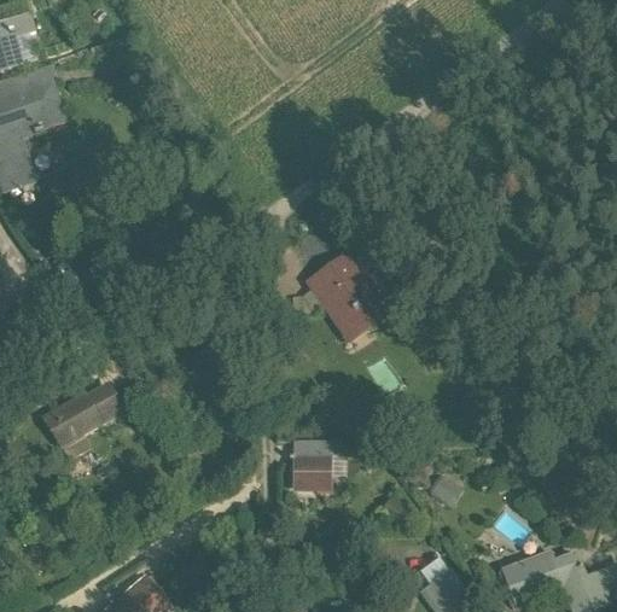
[(10,18),(0,21),(0,70),(1,70),(0,65),(0,60),(21,54),(16,36),(35,30),(30,12),(27,13),(24,4),(7,9),(10,18)]
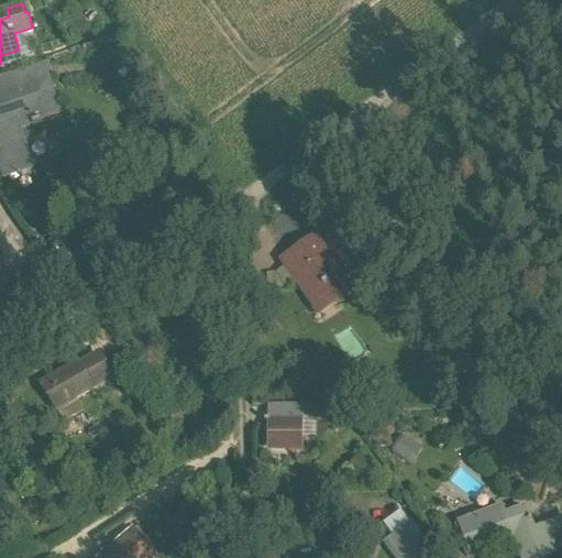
[(47,63),(0,75),(0,88),(19,83),(20,86),(29,84),(48,77),(47,63)]
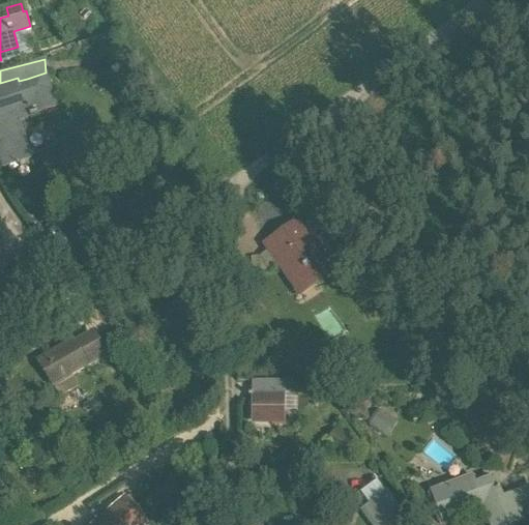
[(18,78),(0,83),(0,111),(13,108),(17,116),(18,116),(30,112),(30,114),(38,112),(37,110),(56,104),(46,73),(27,79),(28,83),(21,85),(19,81),(18,78)]
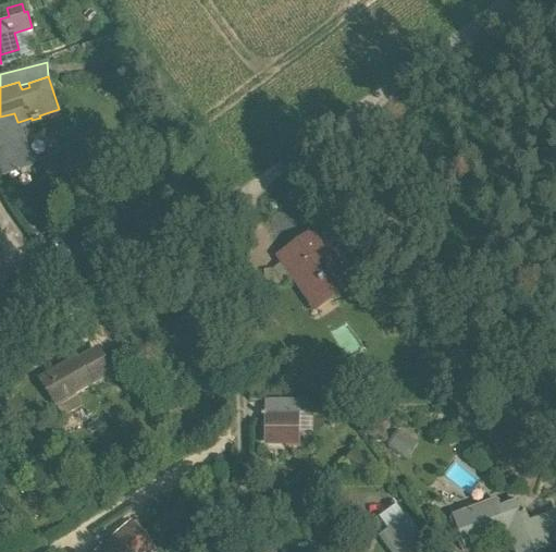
[(14,113),(0,117),(0,161),(3,172),(32,162),(19,122),(17,122),(14,113)]
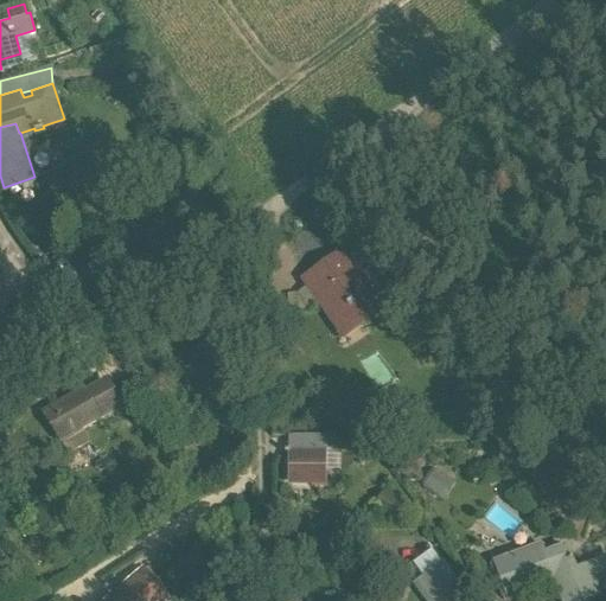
[(340,249),(303,276),(331,317),(349,304),(361,319),(381,305),(340,249)]
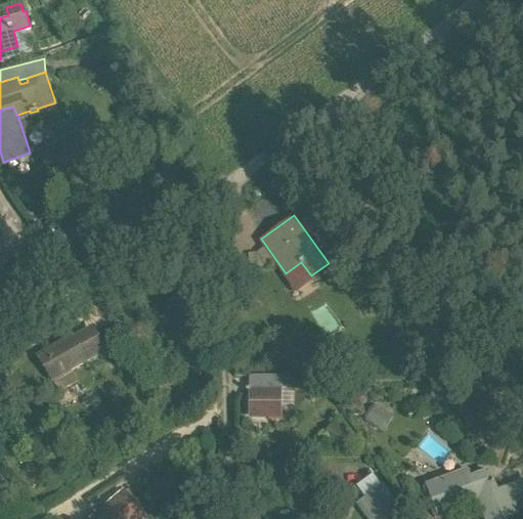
[(368,311),(359,316),(365,327),(375,323),(368,311)]
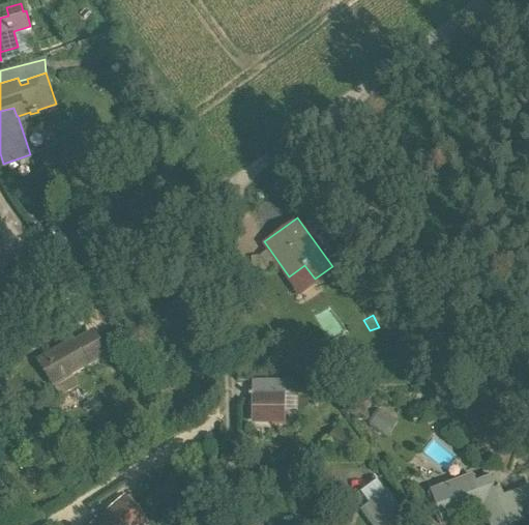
[(71,339),(36,359),(51,384),(70,373),(86,363),(85,362),(99,354),(101,353),(92,336),(76,345),(71,339)]
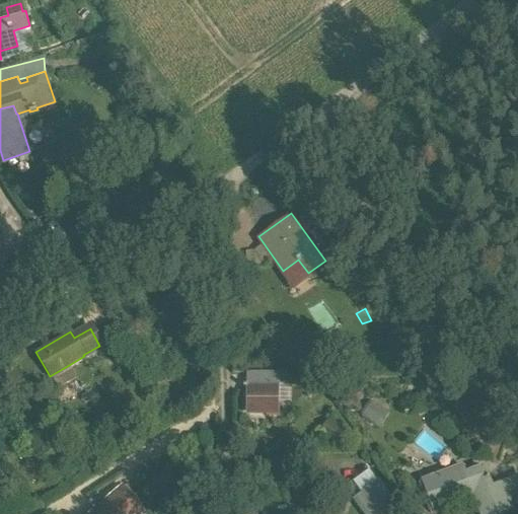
[(69,365),(50,376),(55,387),(75,376),(69,365)]
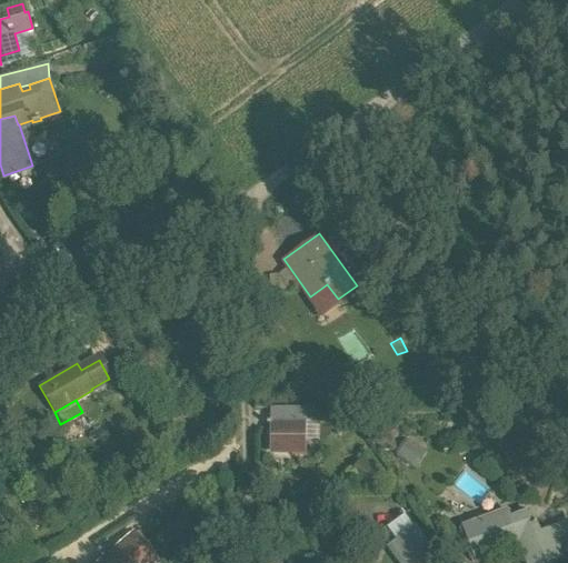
[(305,404),(268,404),(269,419),(305,418),(305,404)]
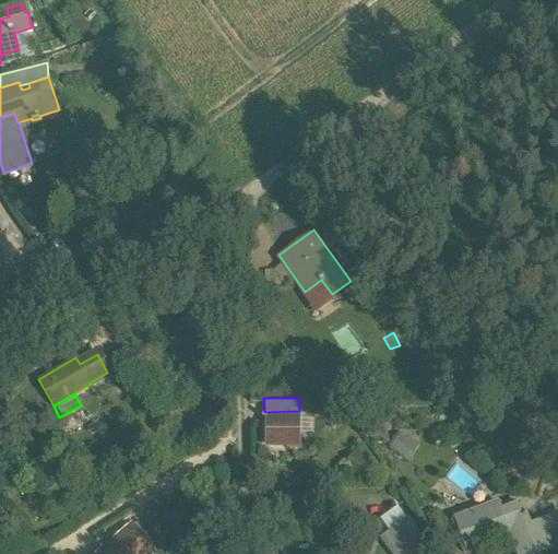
[(309,399),(299,398),(299,411),(299,412),(309,412),(309,399)]
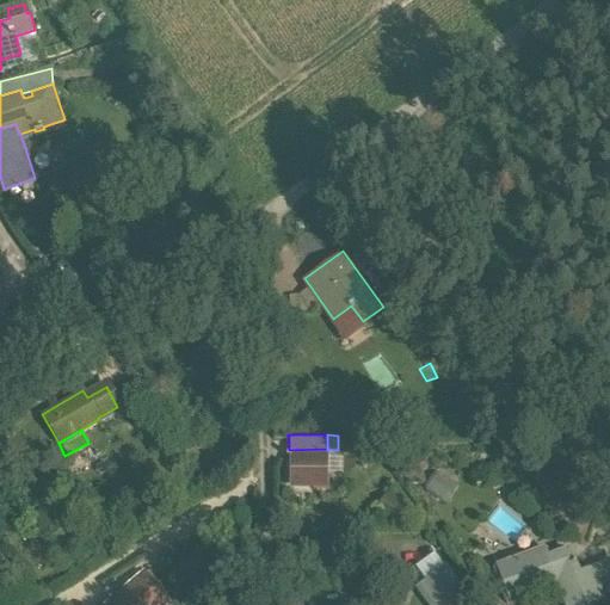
[(289,450),(285,450),(285,452),(289,452),(289,474),(312,473),(312,485),(327,485),(327,450),(327,449),(289,450)]
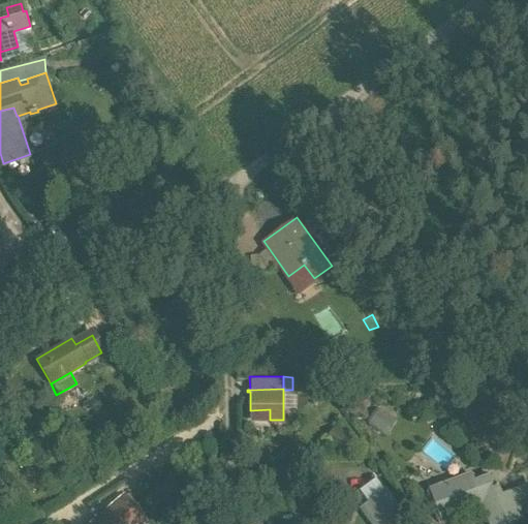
[(368,412),(384,424),(393,410),(376,399),(368,412)]
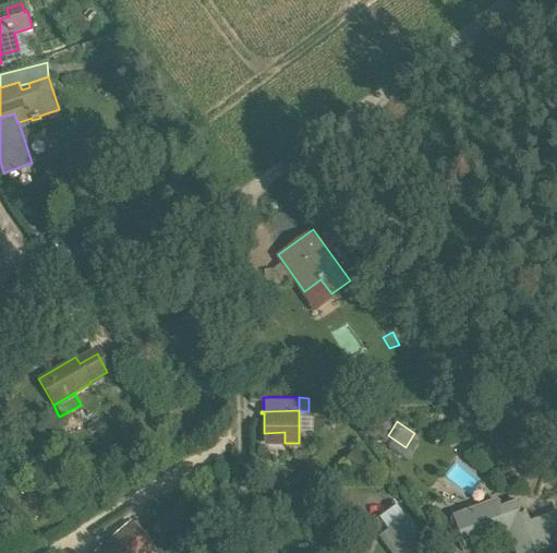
[(497,496),(451,513),(462,543),(507,528),(518,552),(527,552),(551,542),(537,514),(525,519),(517,500),(500,505),(497,496)]
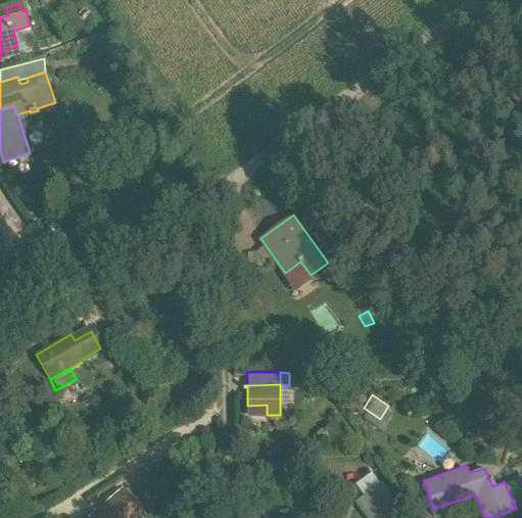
[(371,470),(358,478),(367,492),(380,483),(371,470)]
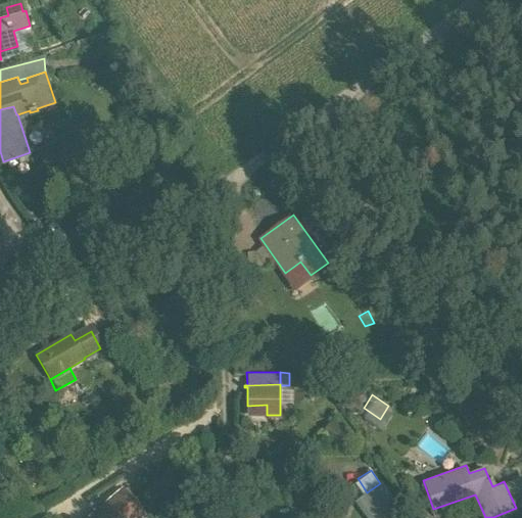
[(367,492),(364,495),(380,517),(387,517),(399,510),(380,483),(367,492)]
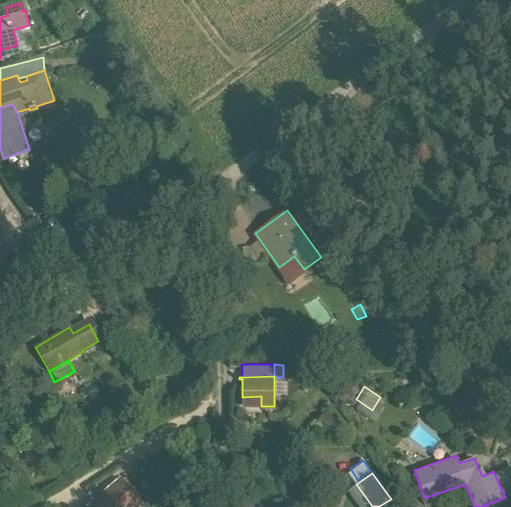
[(242,480),(233,481),(235,490),(244,489),(242,480)]
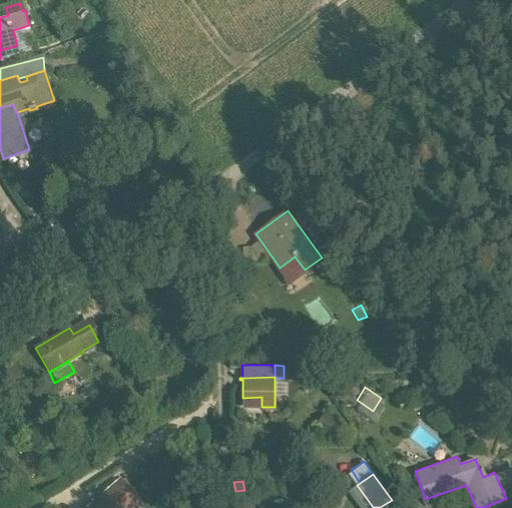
[(119,482),(89,507),(140,507),(141,507),(119,482)]
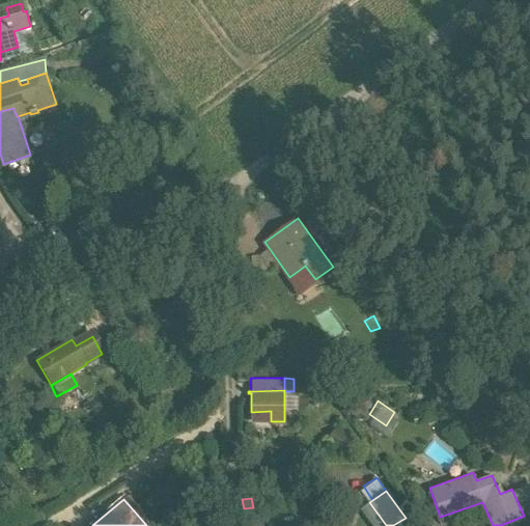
[(386,525),(369,502),(362,507),(374,525),(386,525)]
